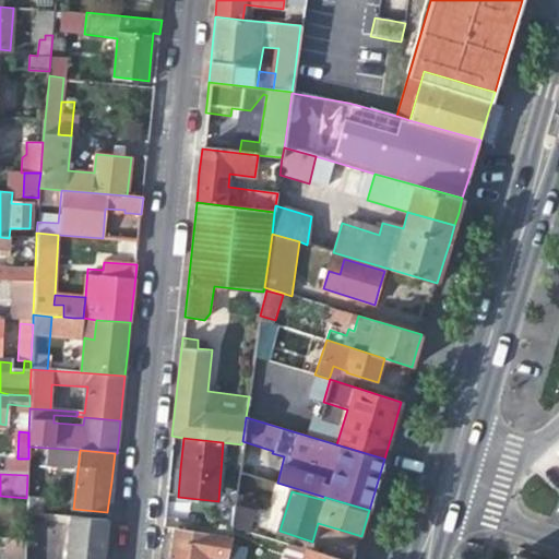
[(233,507),(230,526),(248,532),(253,513),(233,507)]
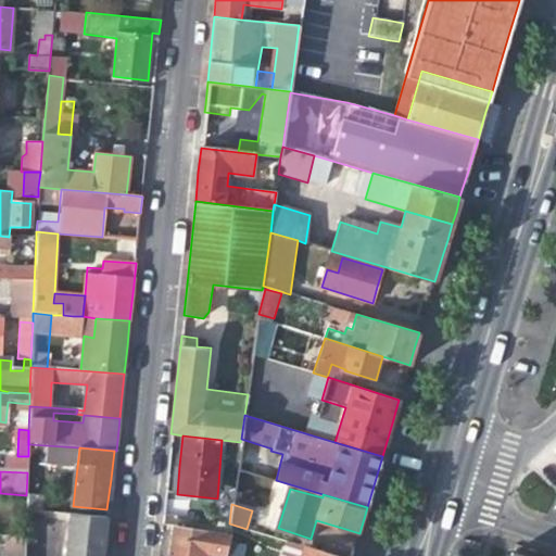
[(71,514),(66,555),(102,555),(103,546),(106,517),(71,514)]
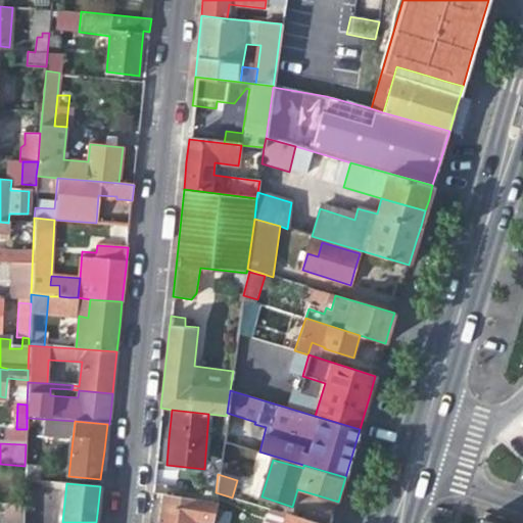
[(167,486),(164,494),(195,498),(196,490),(167,486)]
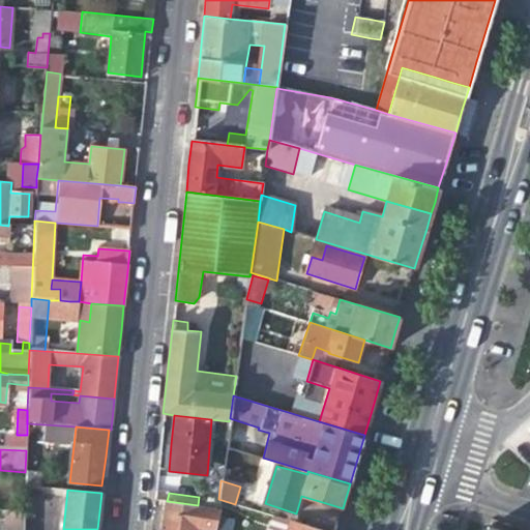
[(194,529),(198,505),(167,501),(166,501),(163,522),(162,529),(194,529)]
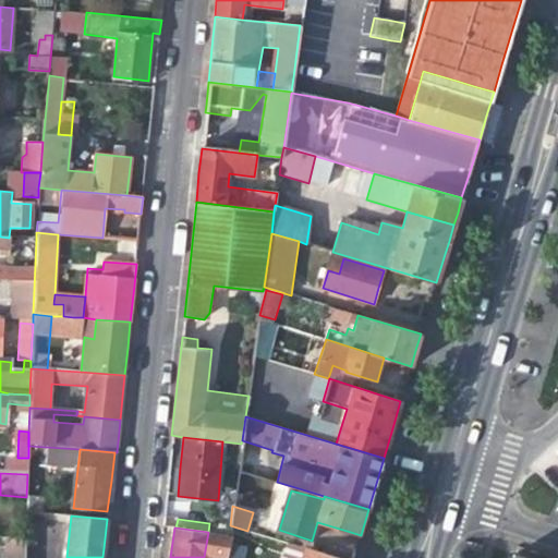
[(5,557),(24,557),(25,540),(7,538),(5,557)]
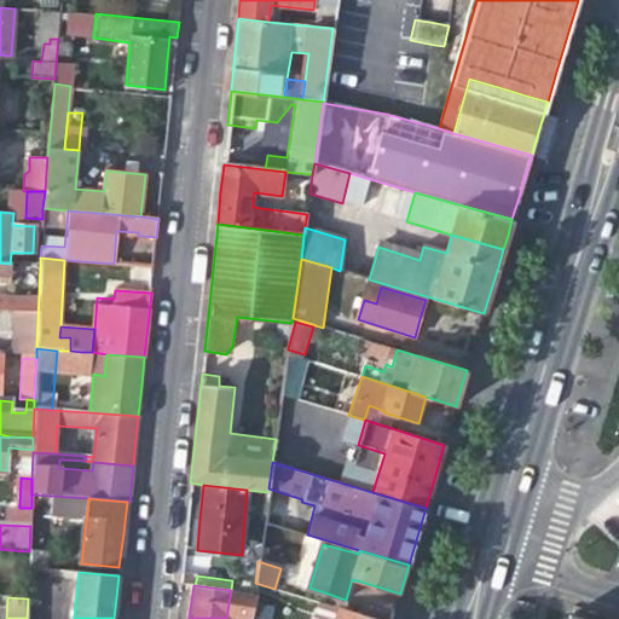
[(252,606),(249,618),(270,618),(272,609),(252,606)]
